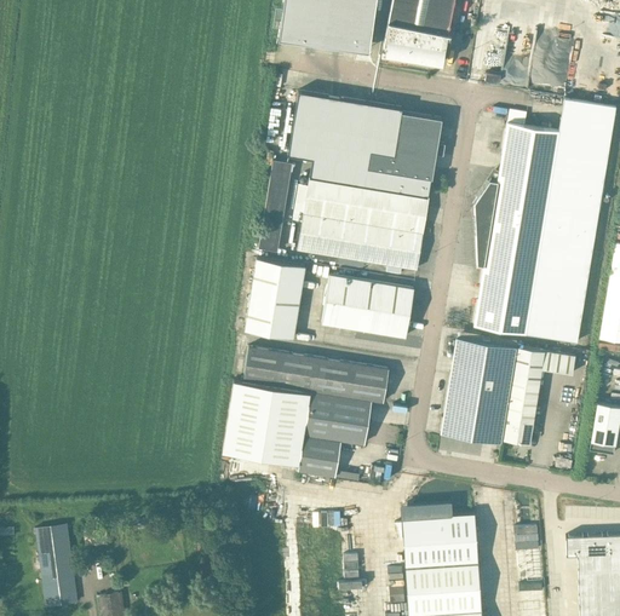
[(361,11),(373,13),(374,0),(282,0),(276,41),(355,52),(361,11)]
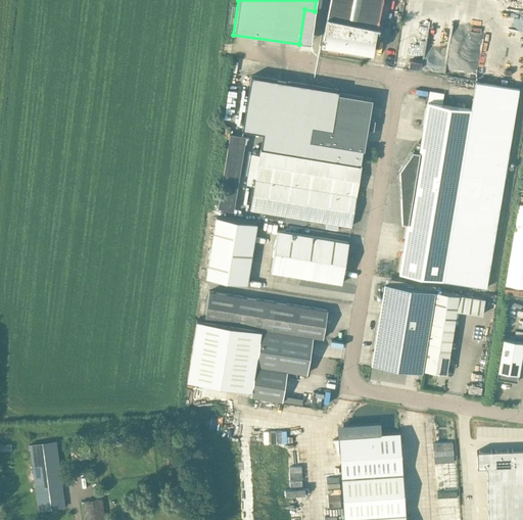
[(330,0),(327,19),(323,41),(326,41),(325,48),(372,55),(372,54),(374,42),(375,42),(376,34),(379,34),(380,31),(378,30),(383,0),(330,0)]
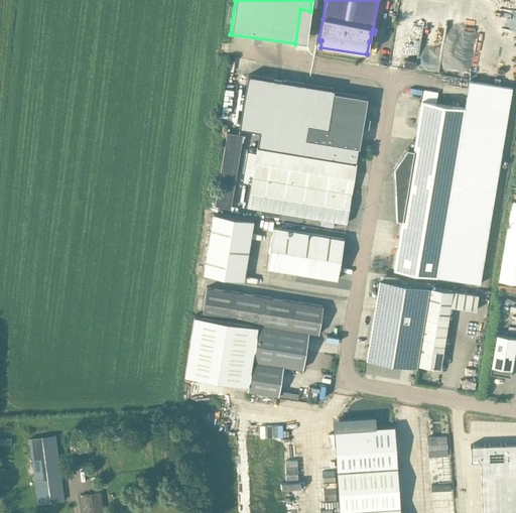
[(356,166),(359,150),(305,141),(307,128),(328,131),(334,95),(334,92),(248,78),(239,131),(259,134),(257,150),(356,166)]
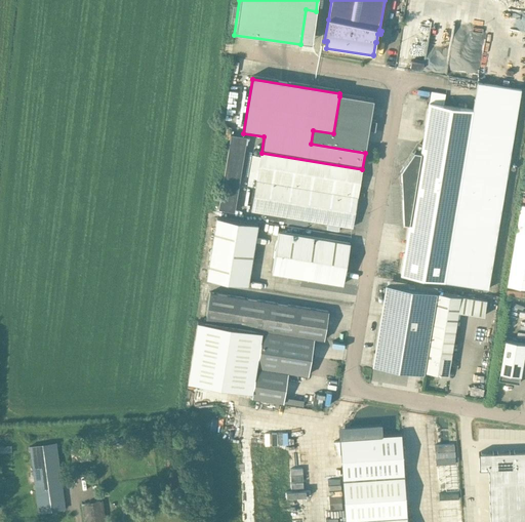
[(409,227),(401,277),(488,292),(521,92),(477,85),(473,113),(444,108),(445,97),(431,94),(420,156),(414,155),(401,173),(403,226),(409,227)]
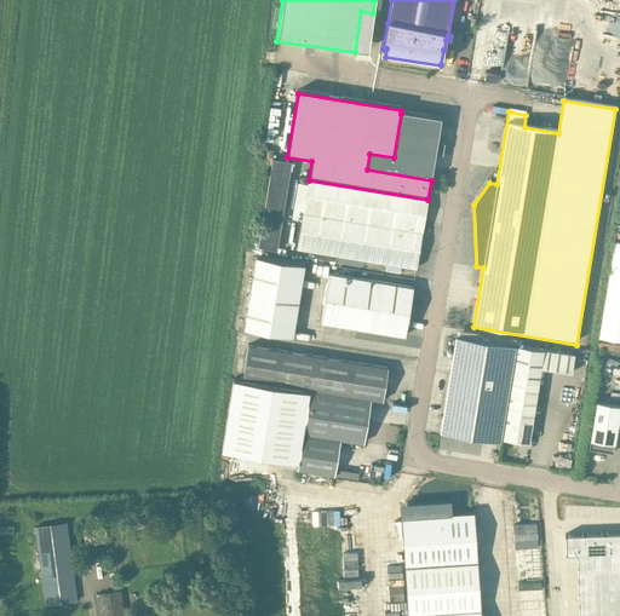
[(431,180),(435,156),(442,157),(445,147),(437,145),(441,121),(401,114),(394,157),(369,154),(367,170),(431,180)]
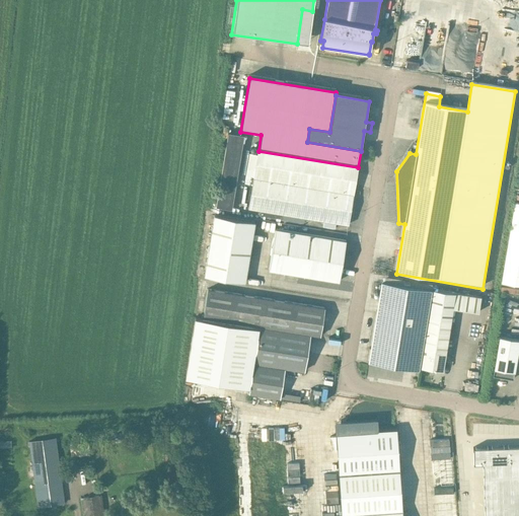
[(228,135),(227,144),(216,209),(232,212),(244,138),(228,135)]
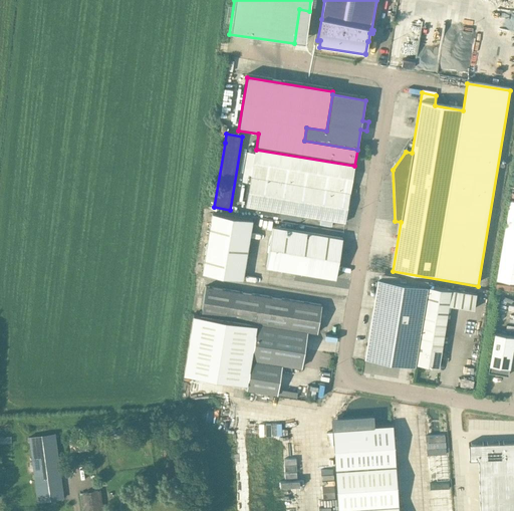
[(331,229),(332,223),(345,225),(354,166),(256,150),(246,209),(321,221),(320,227),(331,229)]
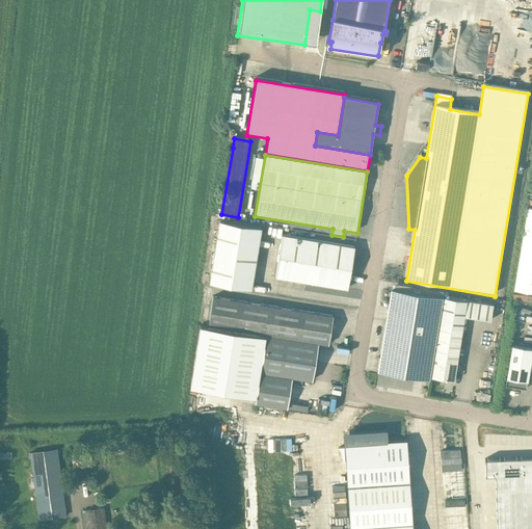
[(531,209),(526,208),(513,292),(531,295),(531,209)]
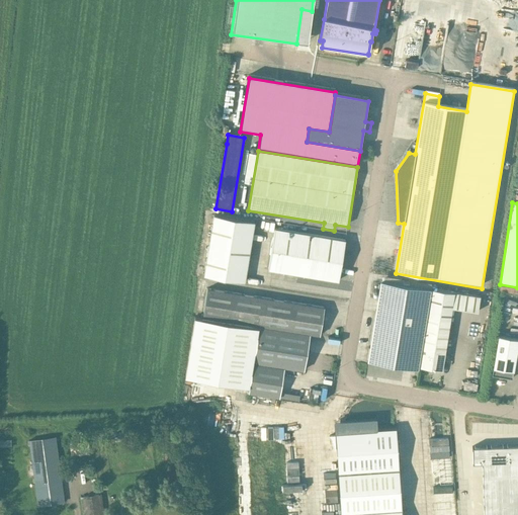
[(254,225),(227,220),(213,218),(204,278),(245,284),(254,225)]
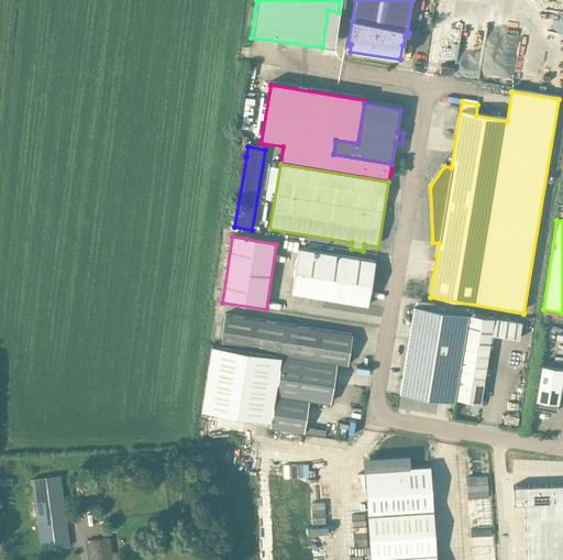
[(375,264),(299,252),(291,295),(367,308),(375,264)]
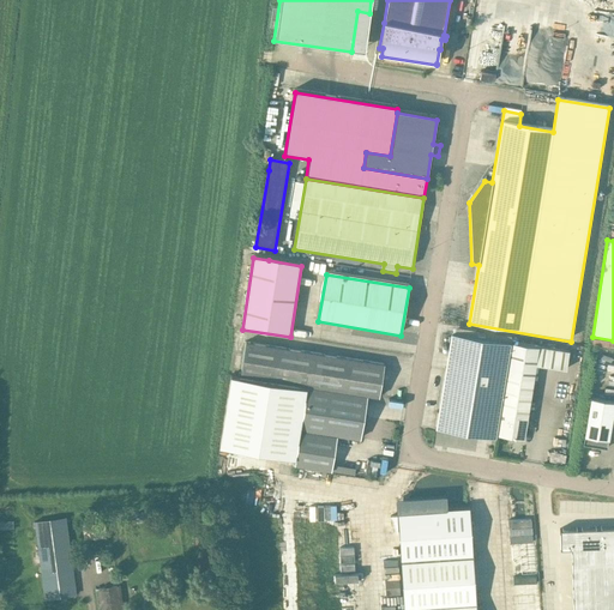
[(495,440),(497,436),(511,345),(451,336),(437,430),(495,440)]
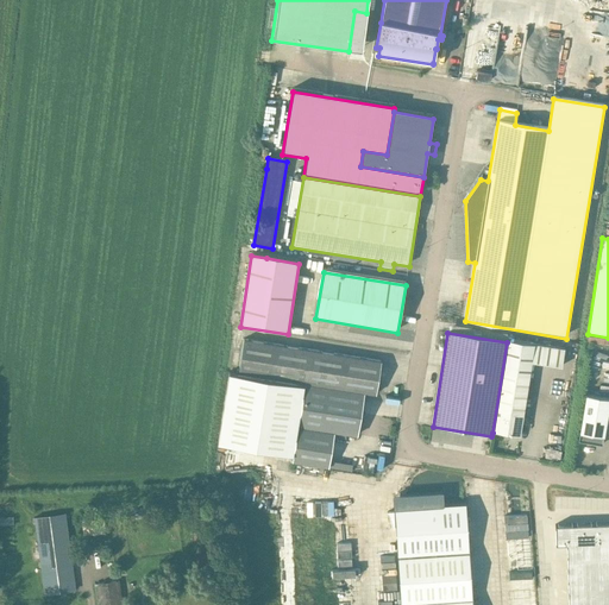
[(238,376),(265,380),(267,380),(305,386),(294,458),(293,464),(328,470),(333,434),(357,439),(364,395),(376,397),(381,364),(244,342),(238,376)]
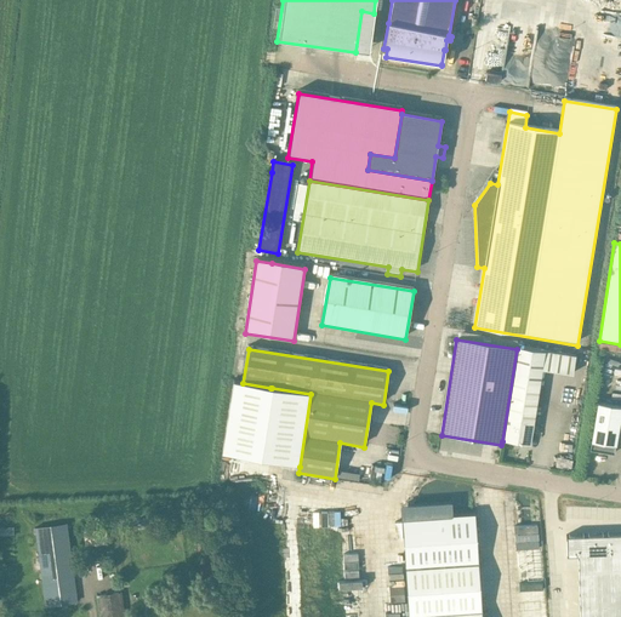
[(573,377),(575,359),(517,349),(502,441),(503,441),(503,443),(530,446),(542,371),(573,377)]
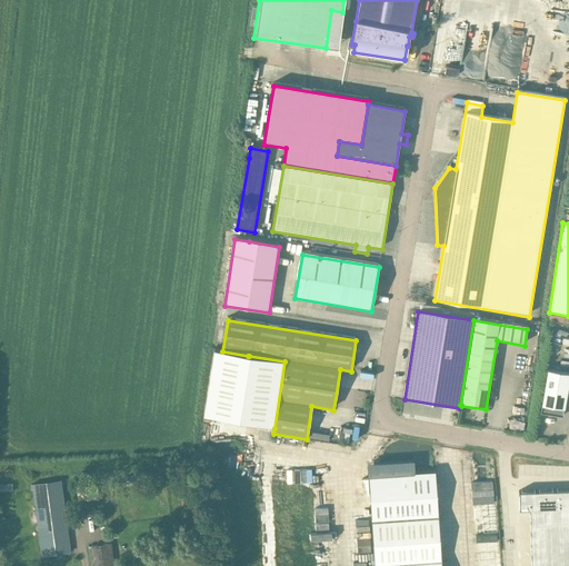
[(285,361),(249,356),(248,356),(222,351),(215,350),(203,417),(275,428),(285,361)]
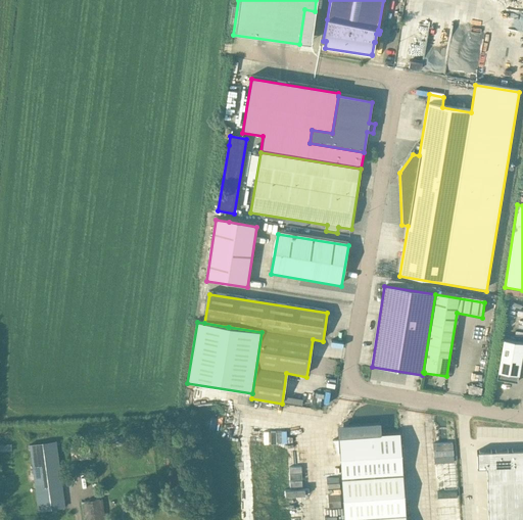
[(517,385),(522,348),(522,343),(504,341),(496,381),(517,385)]
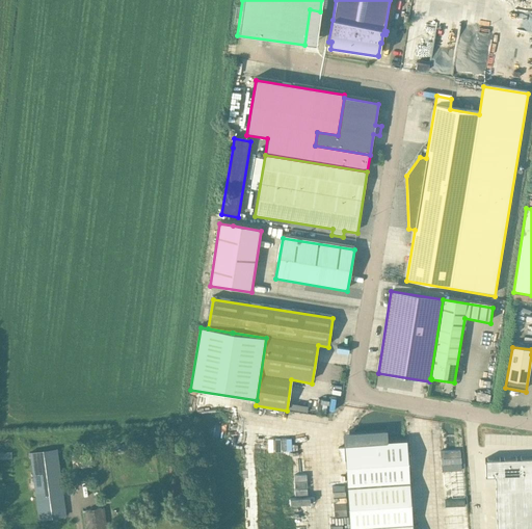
[(413,528),(407,443),(384,444),(384,439),(347,441),(347,447),(345,447),(350,528),(413,528)]
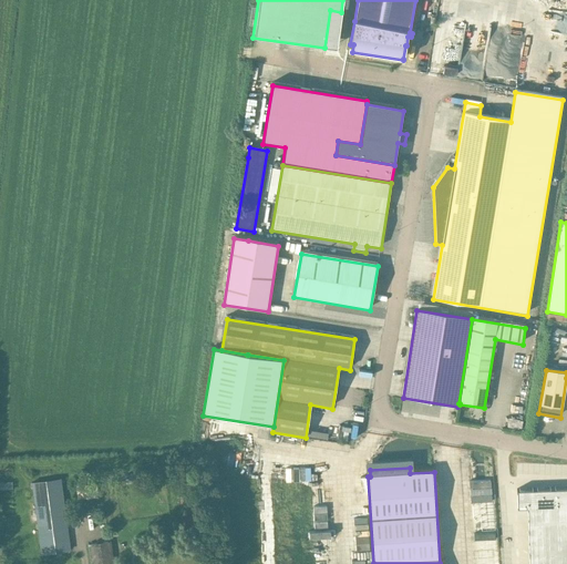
[(71,553),(65,514),(61,482),(31,485),(41,557),(71,553)]
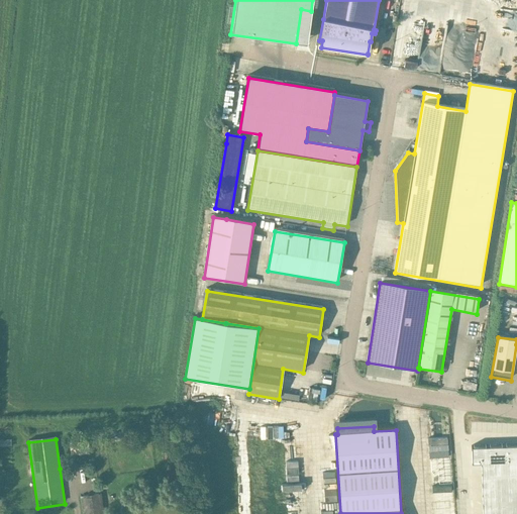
[(516,513),(516,446),(472,448),(472,465),(481,465),(483,513),(516,513)]
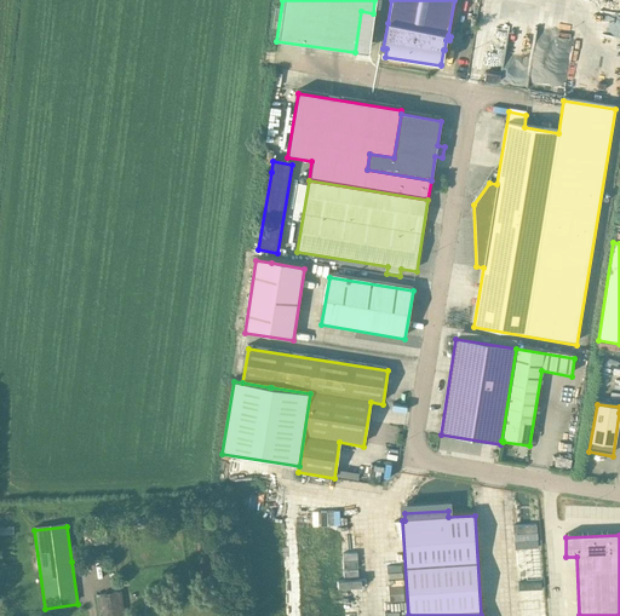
[(546,589),(539,543),(526,546),(527,554),(516,556),(522,593),(546,589)]
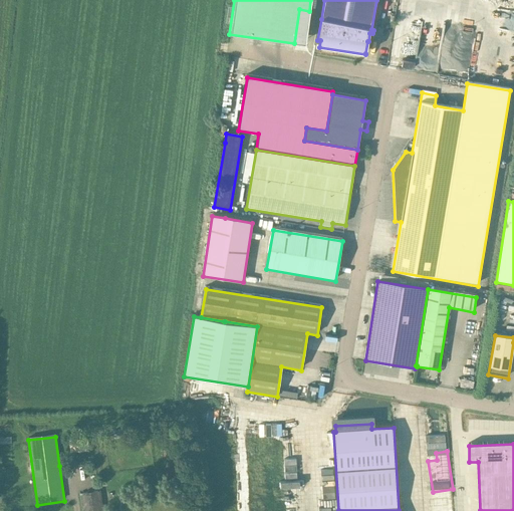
[(80,495),(81,510),(102,510),(100,493),(80,495)]
